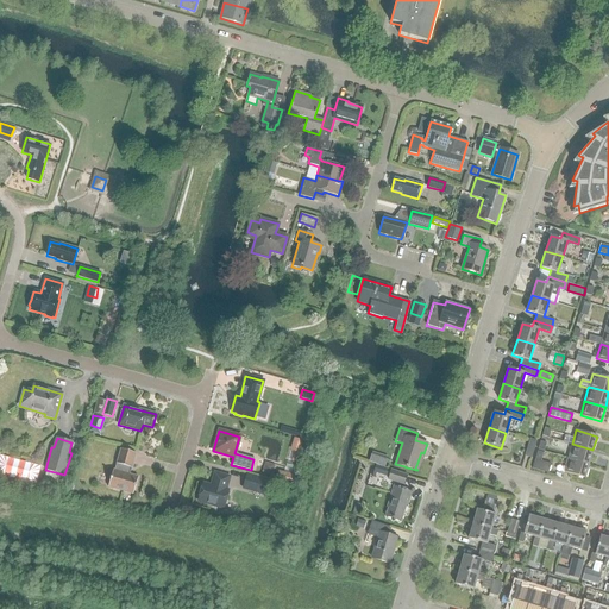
[(290,450),(300,453),(303,441),(294,438),(290,450)]
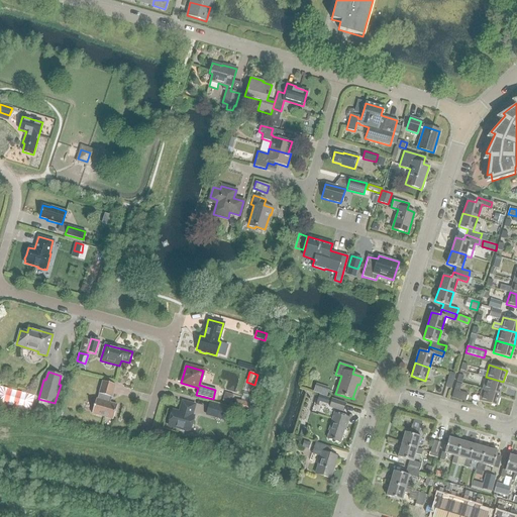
[(446,386),(450,388),(455,374),(450,373),(446,386)]
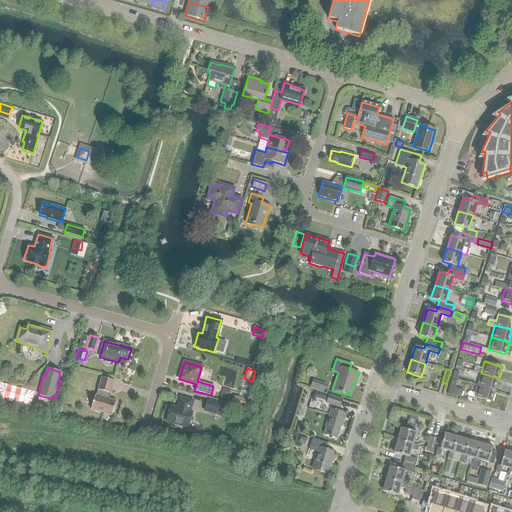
[(481,373),(477,385),(495,390),(498,378),(481,373)]
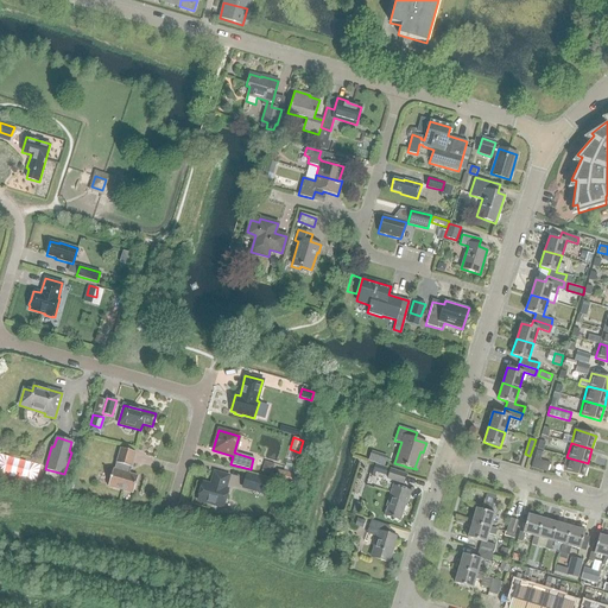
[(113,469),(107,486),(132,494),(138,476),(128,474),(130,467),(131,467),(135,453),(120,448),(116,463),(115,470),(113,469)]
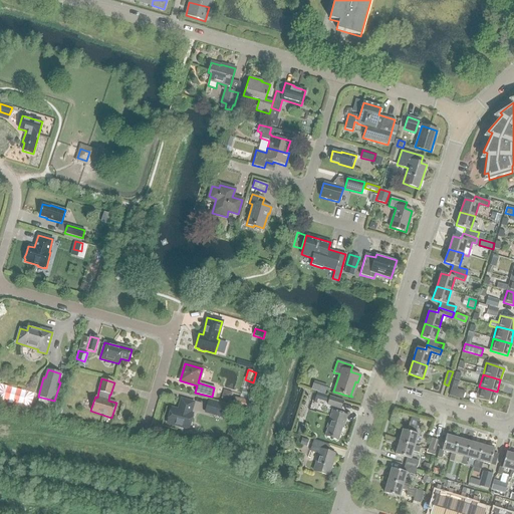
[(458,381),(453,380),(448,395),(462,400),(465,392),(456,389),(458,381)]
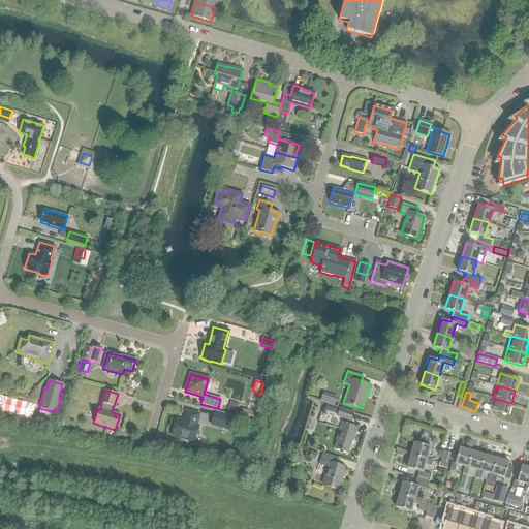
[(320,401),(334,405),(337,397),(323,393),(320,401)]
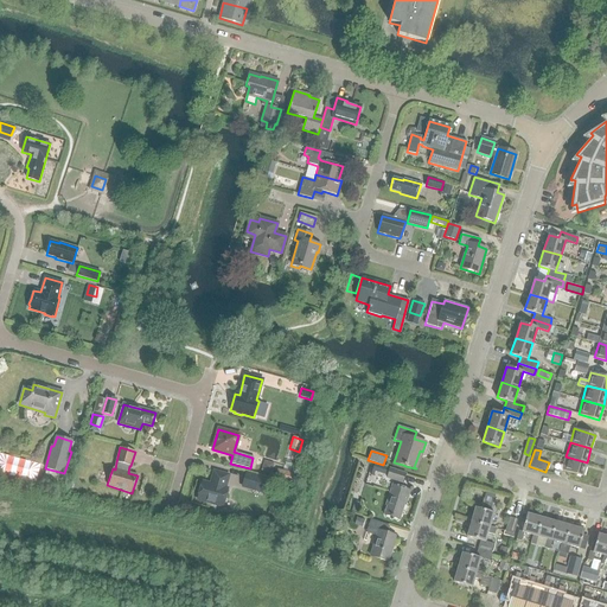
[(587,462),(566,457),(562,471),(582,477),(587,462)]
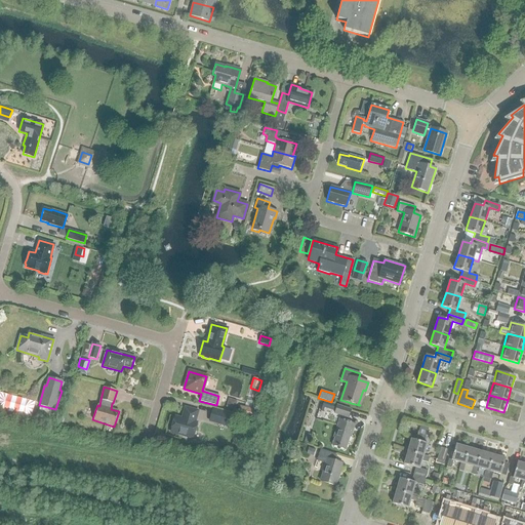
[(229,406),(237,409),(239,401),(231,398),(229,406)]
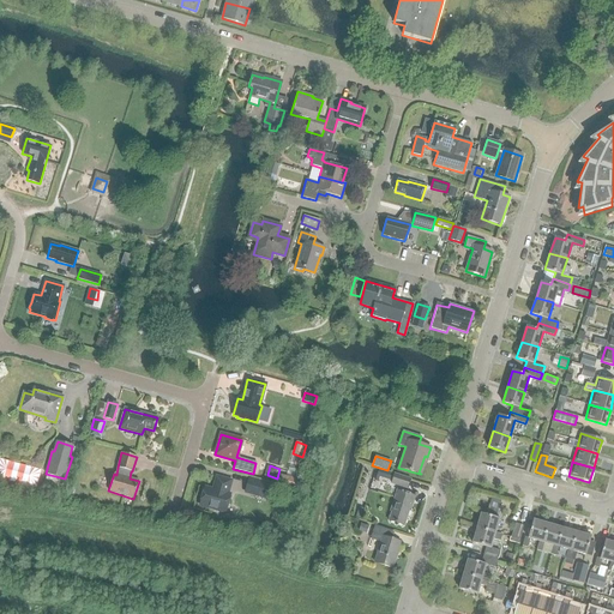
[(377,476),(389,481),(392,473),(379,469),(377,476)]
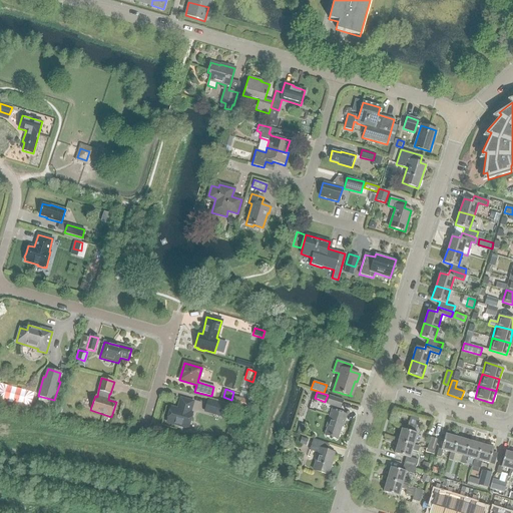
[(327,404),(340,408),(343,400),(329,396),(327,404)]
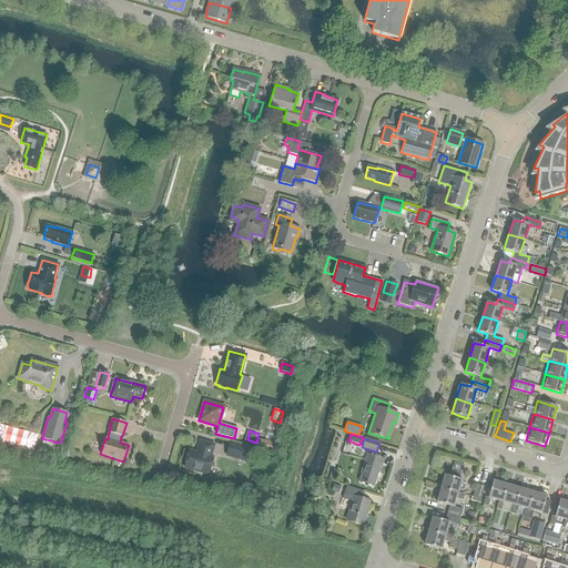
[(256,448),(272,453),(274,443),(260,439),(256,448)]
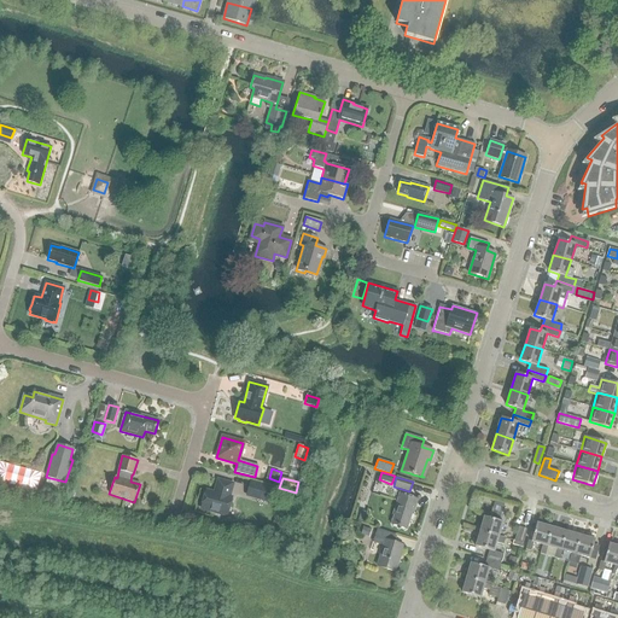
[(216,514),(222,516),(225,514),(227,516),(232,499),(228,497),(233,484),(217,479),(214,494),(207,491),(205,490),(200,508),(202,508),(216,512),(216,514)]
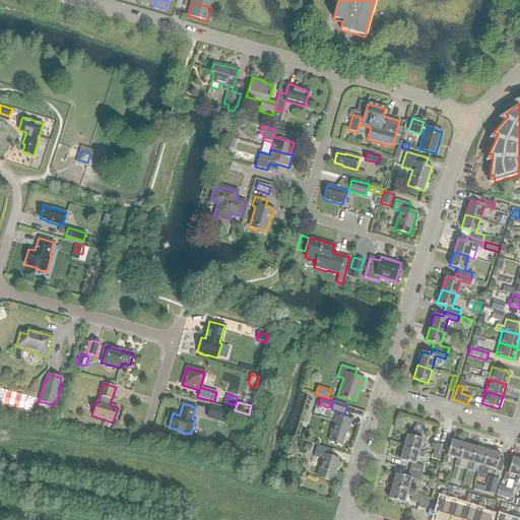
[(207,416),(224,421),(228,410),(210,405),(207,416)]
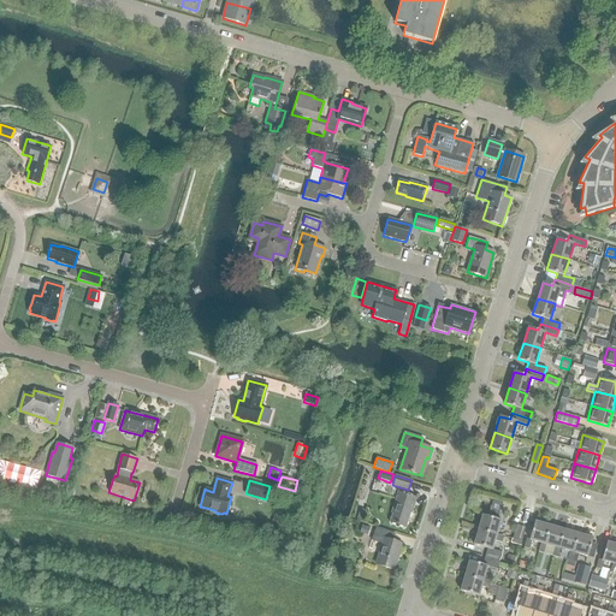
[(412,513),(416,498),(398,492),(391,513),(392,513),(390,522),(404,527),(409,513),(412,513)]
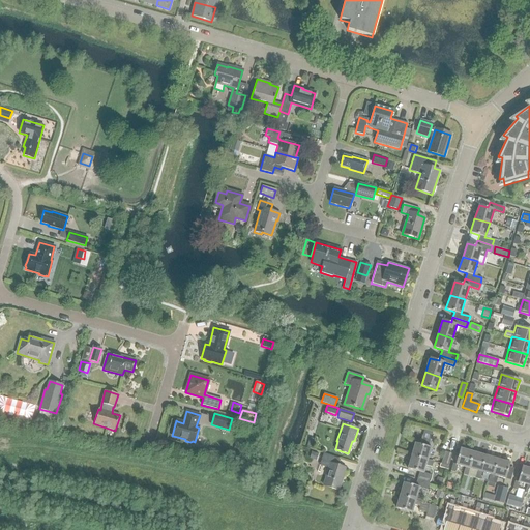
[(414,443),(411,455),(427,461),(431,448),(414,443)]
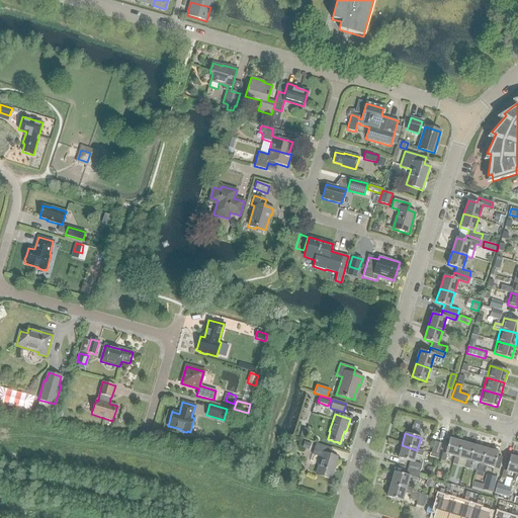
[(446,454),(454,457),(457,457),(461,442),(449,438),(445,453),(442,453),(440,460),(444,462),(446,454)]
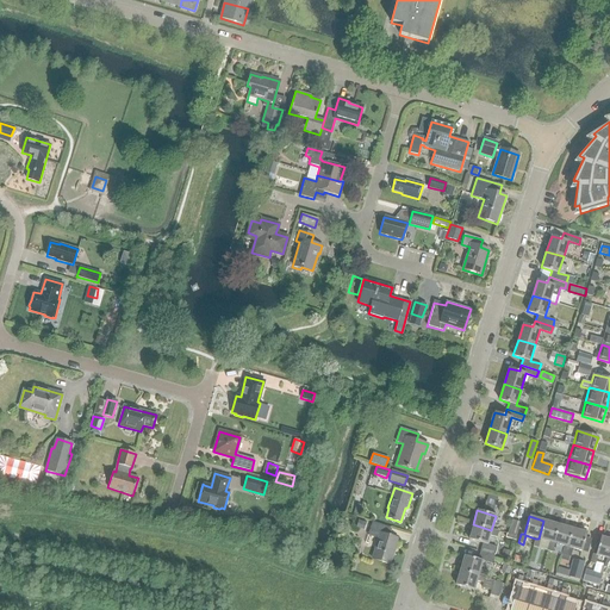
[(358,527),(365,529),(368,522),(360,520),(358,527)]
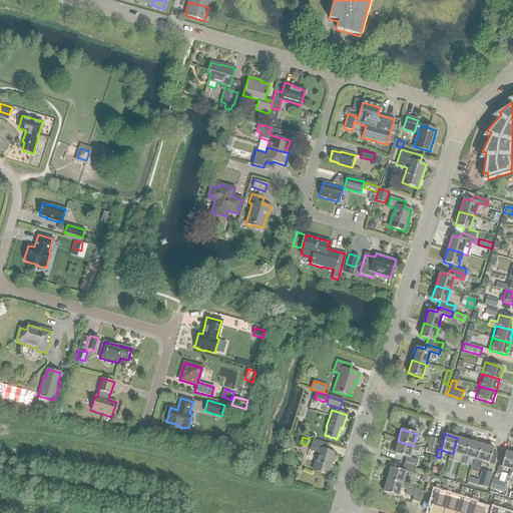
[(428,448),(434,450),(437,439),(431,437),(428,448)]
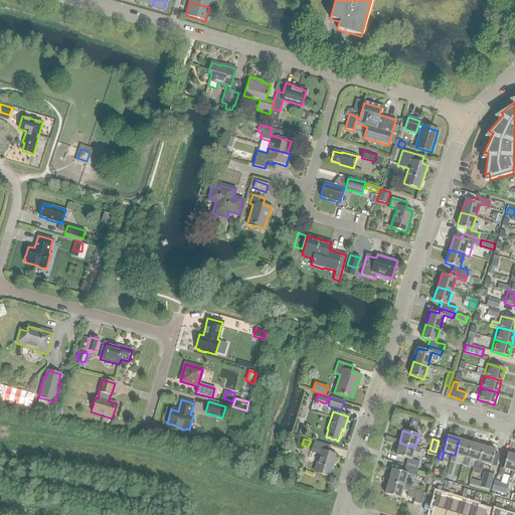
[(471,443),(459,440),(455,455),(452,455),(450,462),(454,463),(456,456),(464,458),(467,459),(471,443)]
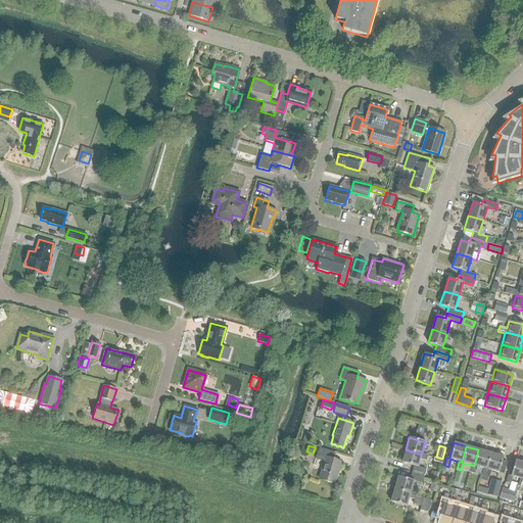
[(319,479),(333,483),(340,462),(333,460),(335,453),(319,447),(315,459),(325,462),(319,479)]
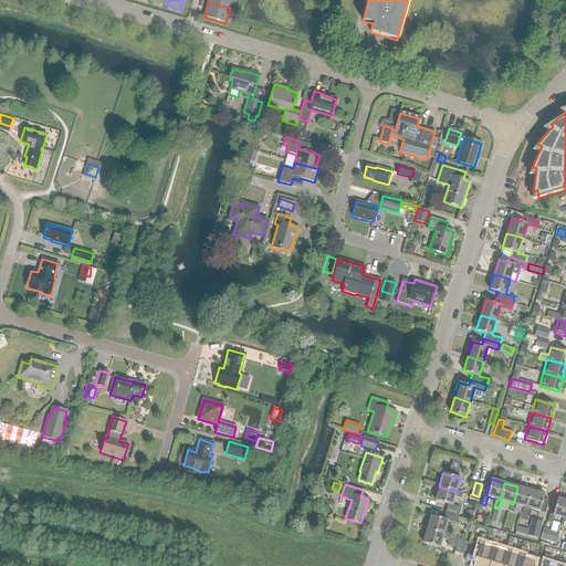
[(448,504),(446,512),(458,515),(460,507),(452,505),(454,496),(461,499),(462,493),(456,492),(439,486),(435,501),(448,504)]
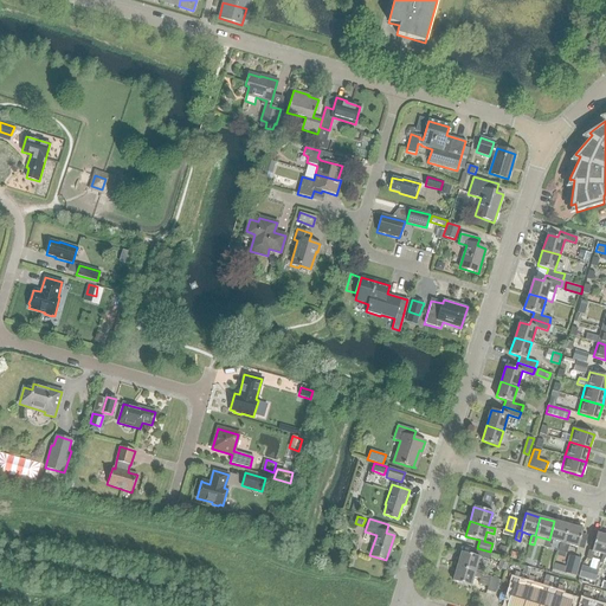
[(568,526),(554,521),(549,540),(546,539),(543,547),(548,548),(550,540),(560,542),(563,543),(568,526)]
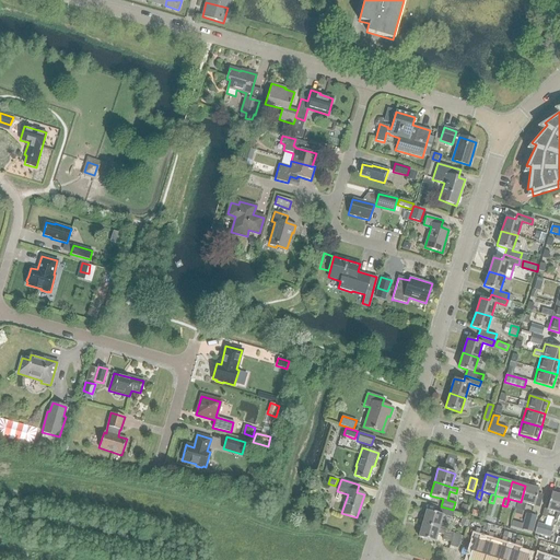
[(538,489),(525,486),(521,502),(517,501),(515,510),(514,513),(522,515),(522,512),(524,512),(526,504),(534,506),(538,489)]
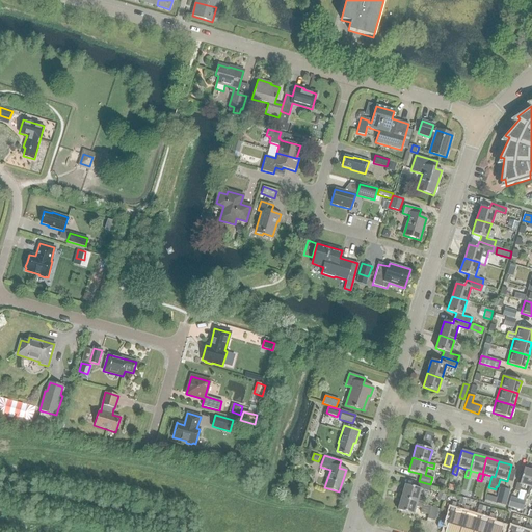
[(521,485),(529,487),(531,487),(531,485),(531,470),(524,468),(520,484),(516,483),(514,490),(519,493),(521,485)]
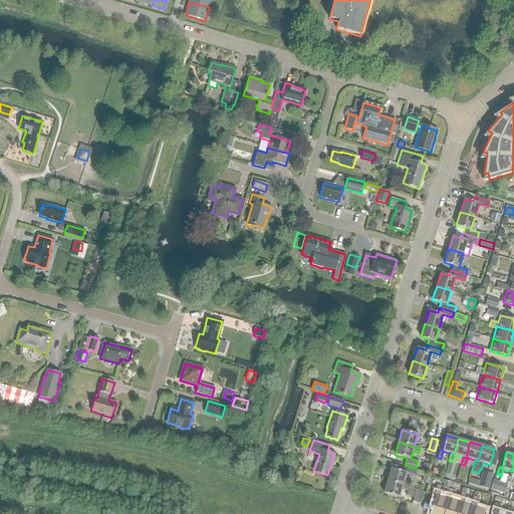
[(388,480),(411,487),(413,482),(405,480),(407,473),(414,475),(416,468),(405,465),(403,472),(391,468),(388,480)]
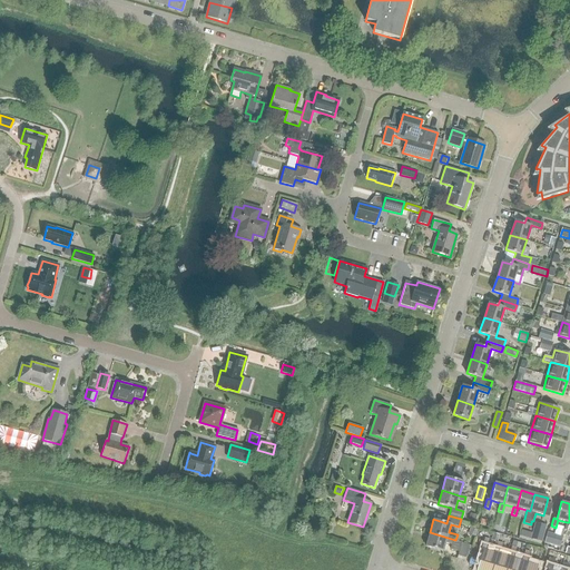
[(537,524),(533,540),(541,542),(546,527),(537,524)]
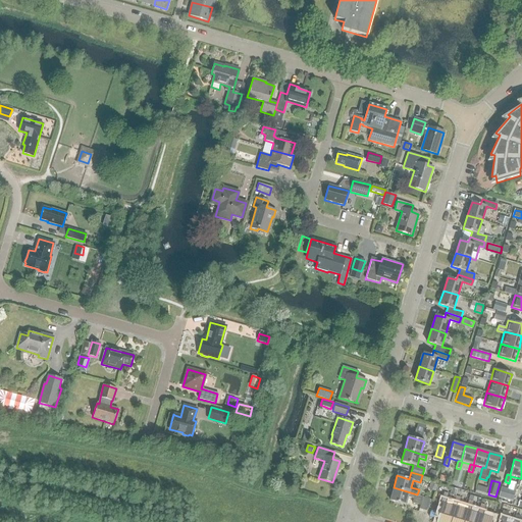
[(428,489),(434,491),(437,485),(430,482),(428,489)]
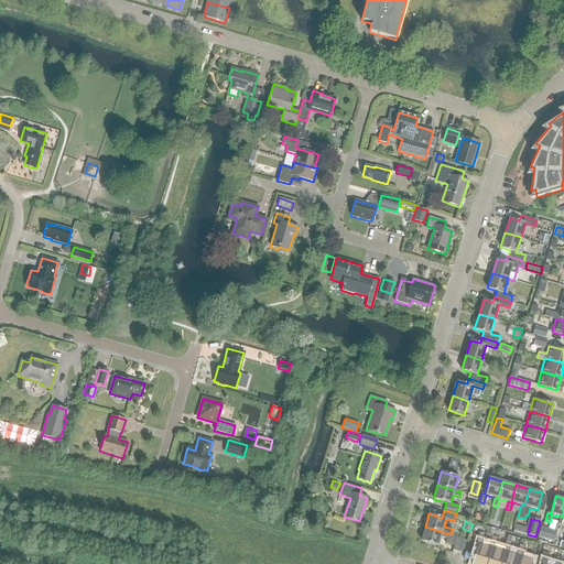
[(451,534),(425,527),(421,541),(438,545),(441,538),(446,540),(445,544),(454,546),(454,549),(462,552),(465,539),(457,537),(451,534)]
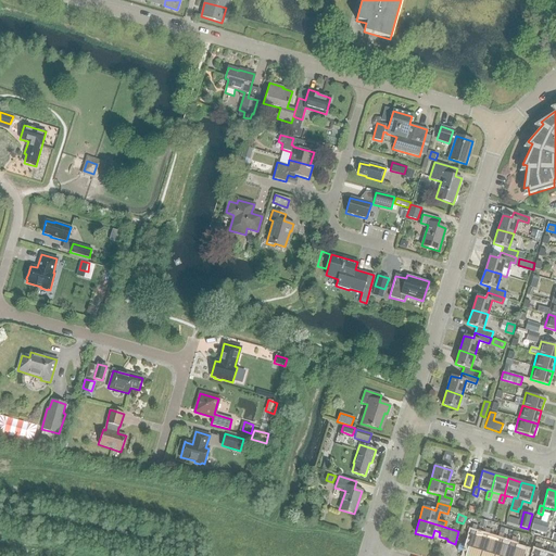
[(464,555),(478,555),(484,540),(482,539),(474,536),(477,526),(472,525),(468,535),(471,536),(464,555)]
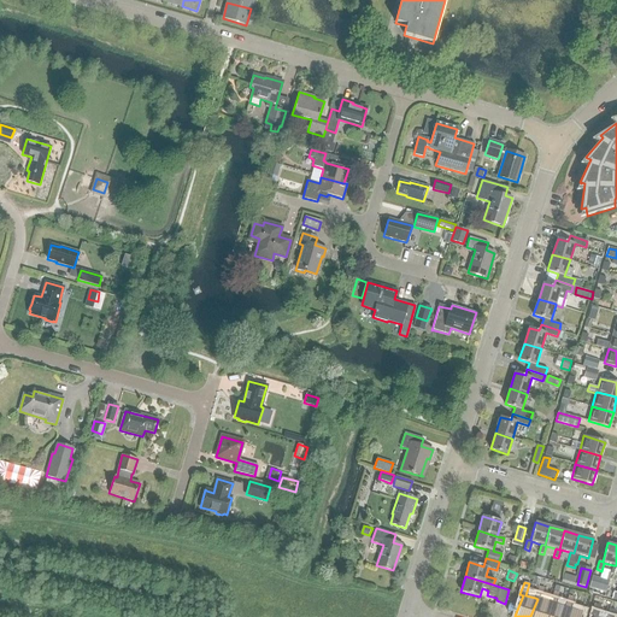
[(530,616),(547,616),(552,604),(550,603),(541,600),(544,588),(539,587),(538,588),(535,598),(538,599),(530,616)]
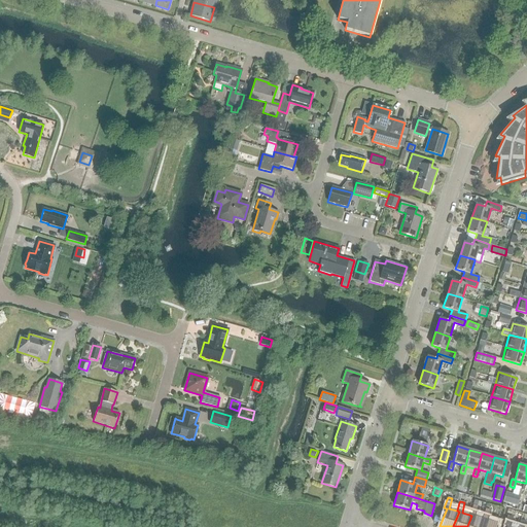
[(467,526),(481,526),(484,519),(482,519),(475,517),(478,506),(472,505),(469,515),(471,516),(467,526)]
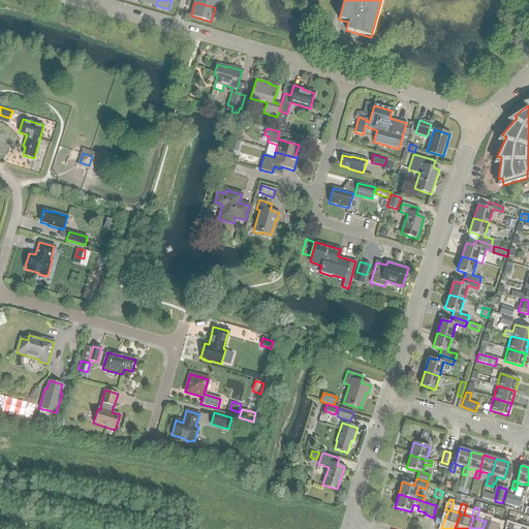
[(487,510),(484,521),(486,521),(483,528),(497,528),(499,525),(489,522),(492,512),(487,510)]
